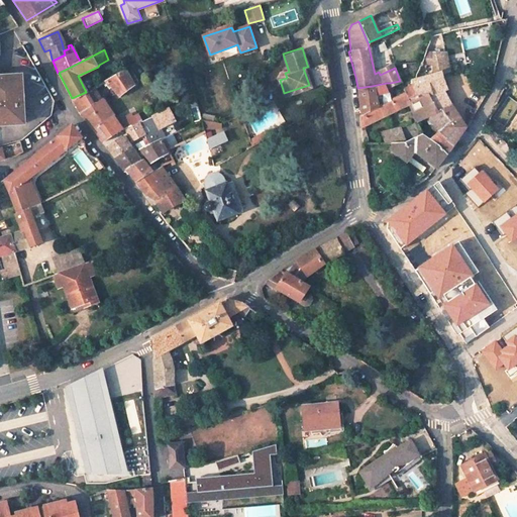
[(442,91),(445,90),(440,71),(447,69),(445,59),(443,50),(425,50),(421,62),(414,78),(409,80),(410,84),(415,95),(425,90),(438,110),(441,109),(450,105),(442,91)]
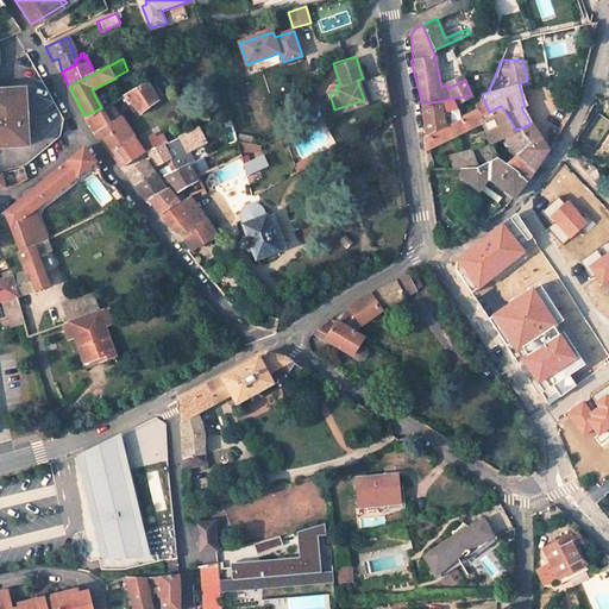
[(105,68),(102,62),(92,68),(95,73),(105,68)]
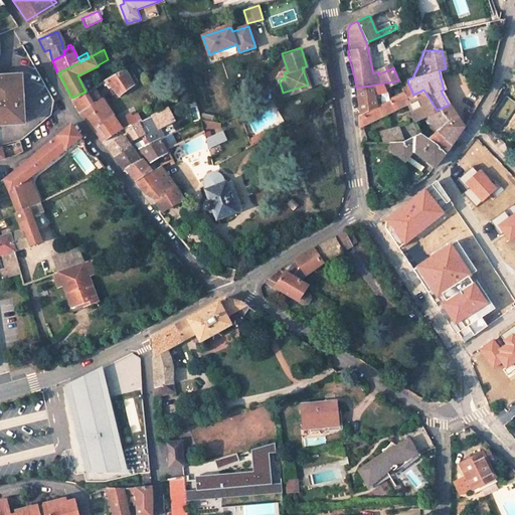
[(324,57),(306,64),(307,66),(311,81),(327,76),(324,57)]
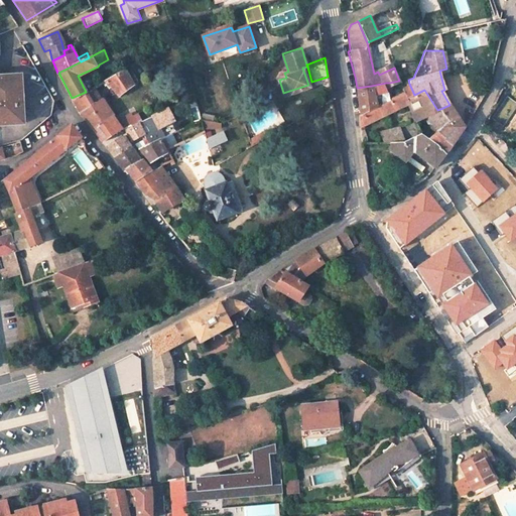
[(302,68),(308,85),(312,84),(311,82),(307,67),(302,68)]
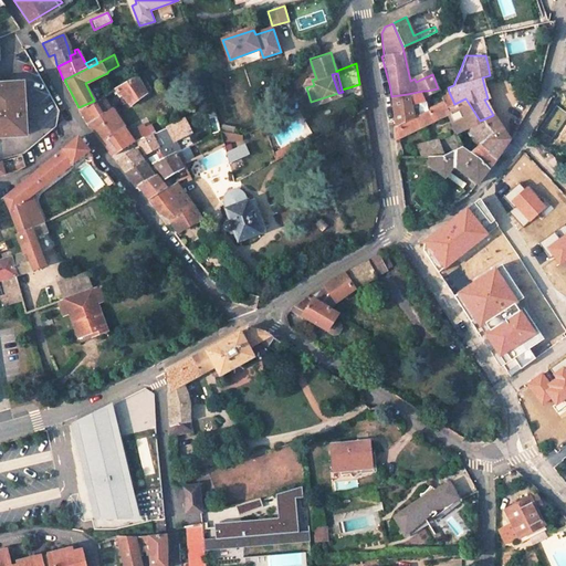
[(117,87),(129,105),(146,93),(136,76),(117,87)]
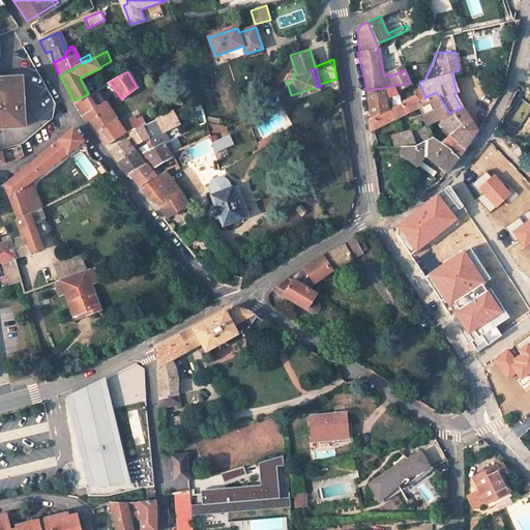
[(0,126),(22,126),(22,118),(26,118),(25,94),(21,94),(21,79),(0,80),(0,126)]
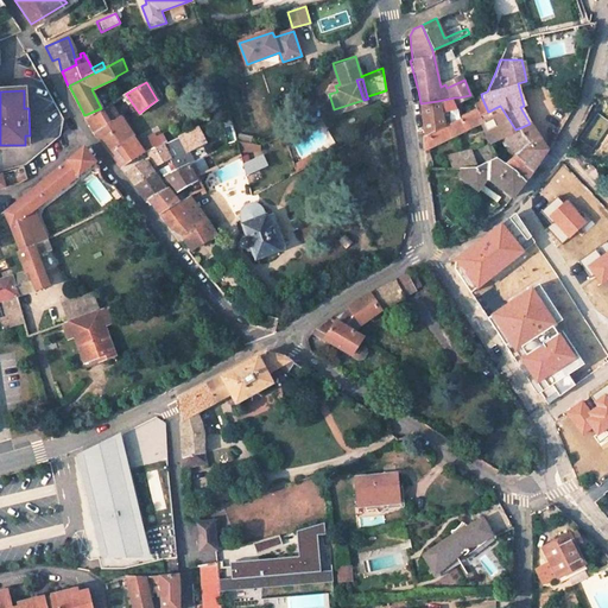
[(456,107),(455,97),(437,101),(439,111),(456,107)]
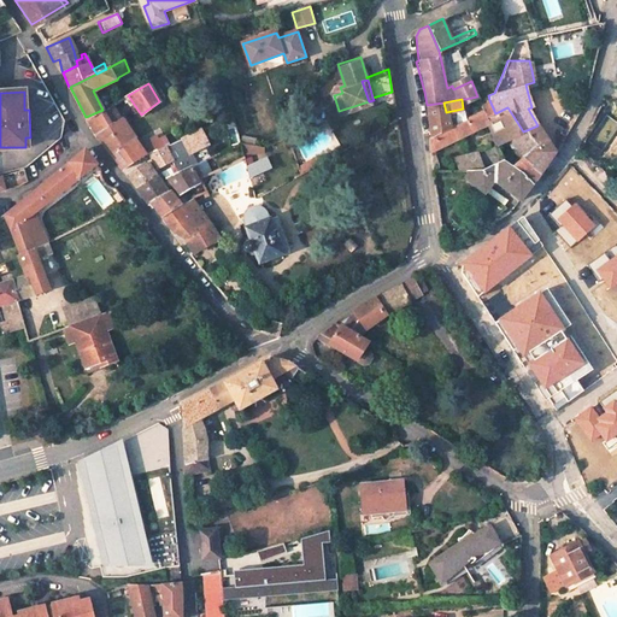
[(429,150),(435,150),(489,123),(486,117),(495,113),(489,100),(480,106),(481,110),(465,117),(465,119),(450,128),(430,136),(428,137),(429,148),(429,150)]
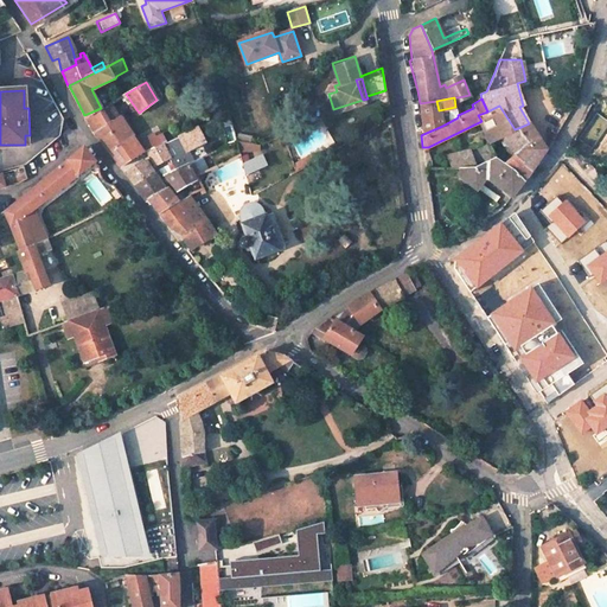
[(420,103),(423,134),(442,126),(439,110),(436,101),(420,103)]
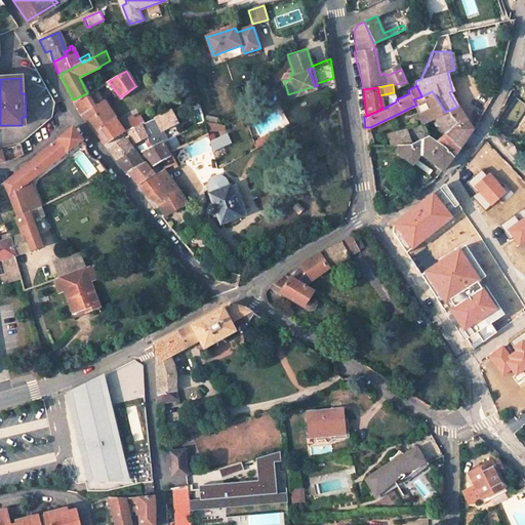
[(113,117),(95,88),(87,93),(73,99),(73,101),(80,114),(92,108),(103,123),(113,117)]
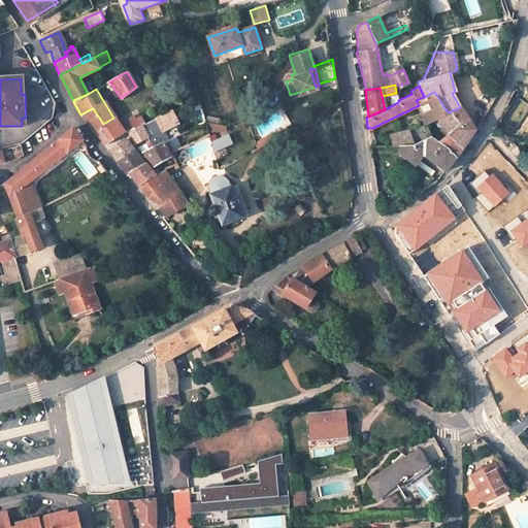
[(426,124),(438,118),(447,133),(459,122),(451,111),(448,112),(434,92),(424,97),(416,100),(419,105),(426,124)]
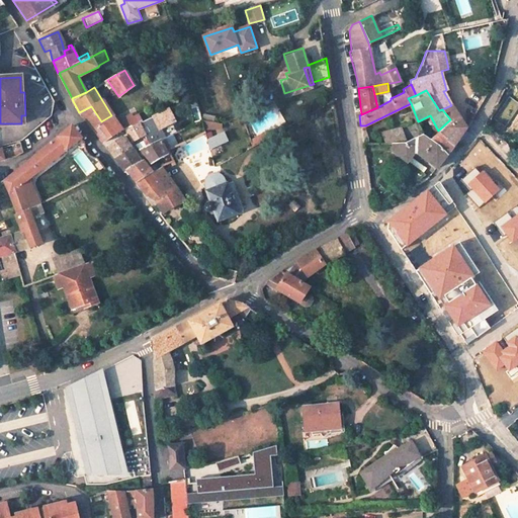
[(450,147),(464,126),(451,105),(442,109),(450,119),(438,131),(437,132),(450,147)]
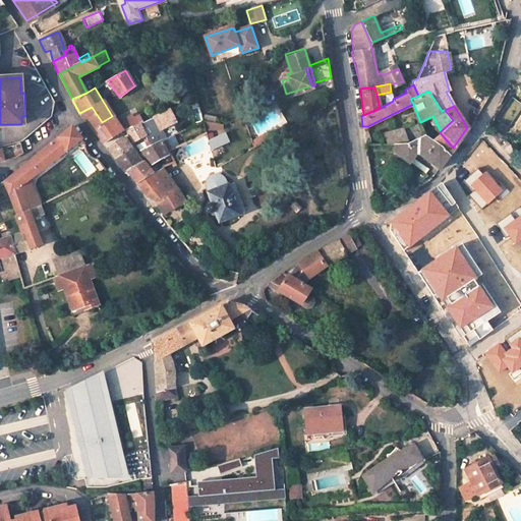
[(102,122),(92,107),(79,113),(102,143),(121,130),(115,121),(112,116),(102,122)]
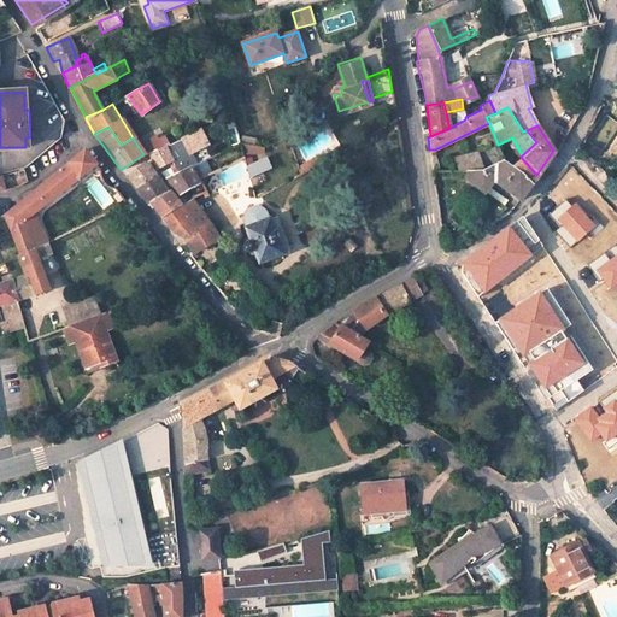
[(189,152),(206,144),(199,130),(182,137),(189,152)]
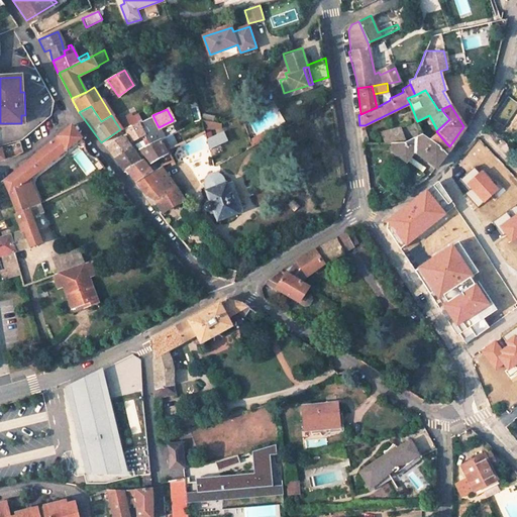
[(140,120),(136,114),(123,119),(121,117),(114,120),(120,129),(140,120)]
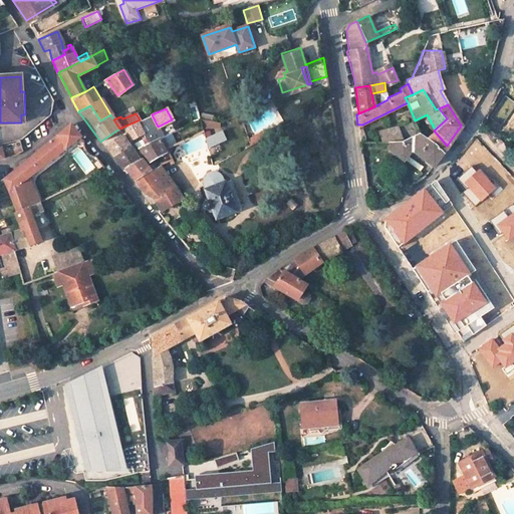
[(143,134),(144,138),(142,139),(145,145),(157,139),(159,138),(148,115),(140,119),(119,129),(119,130),(123,129),(130,140),(131,140),(143,134)]
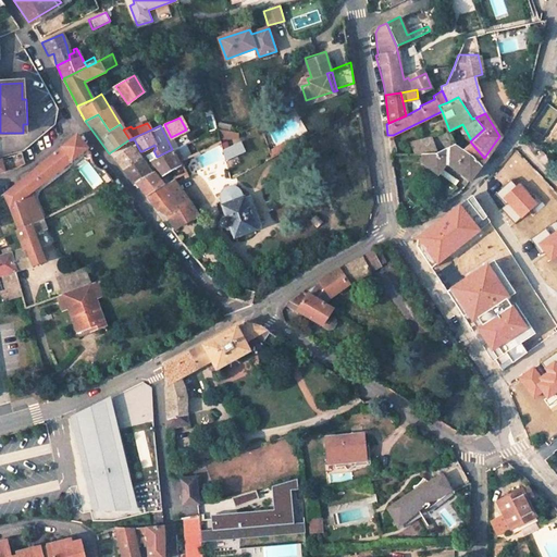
[(219,137),(235,138),(236,133),(217,130),(219,137)]
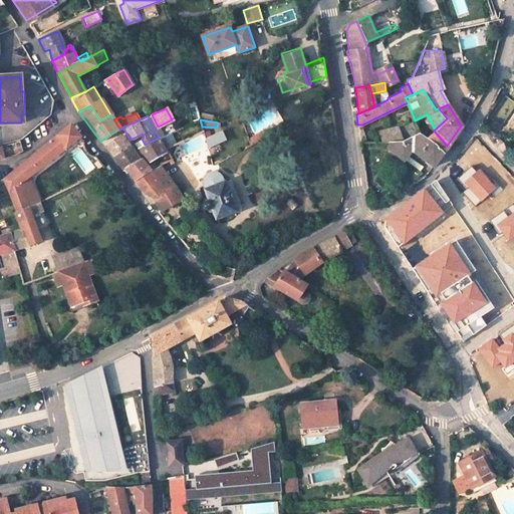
[(2,180),(15,212),(27,207),(27,205),(37,200),(27,177),(80,137),(70,123),(2,180)]
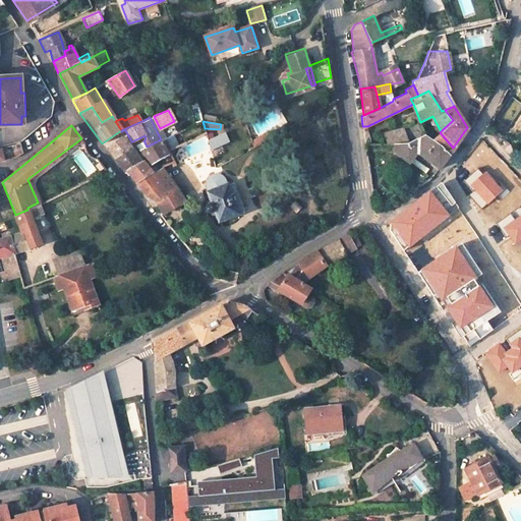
[(406,143),(402,128),(401,129),(384,132),(386,143),(406,143)]
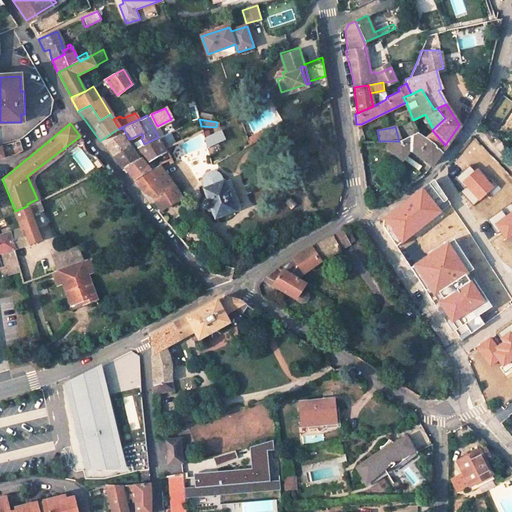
[(262,129),(249,136),(251,140),(264,133),(262,129)]
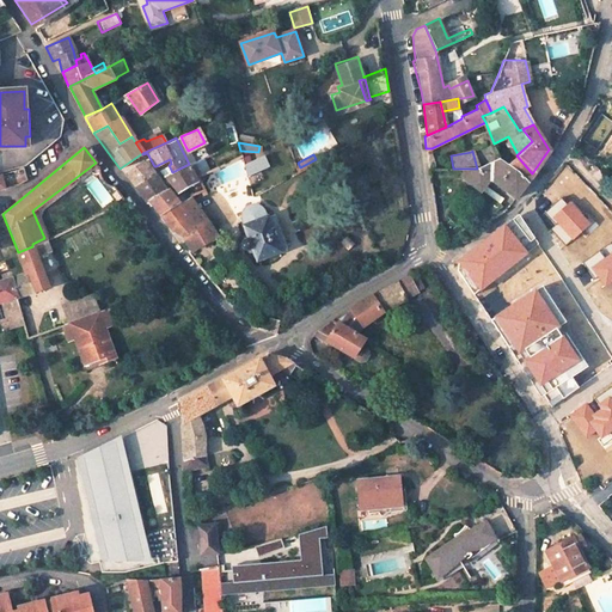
[(532,173),(516,155),(508,164),(519,173),(525,182),(532,173)]
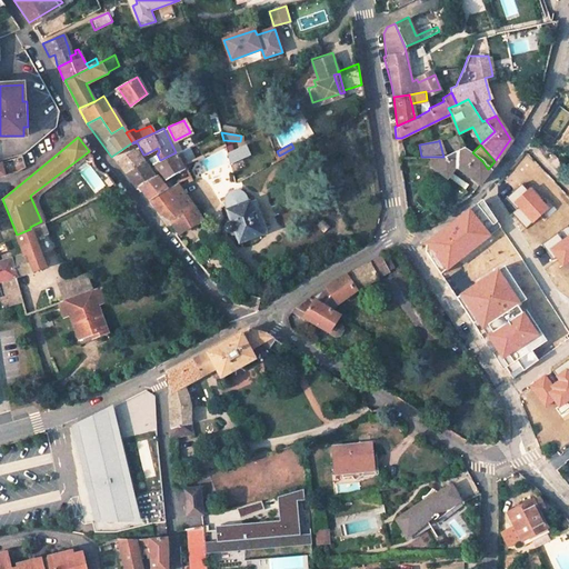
[(245,146),(227,155),(230,165),(249,157),(245,146)]
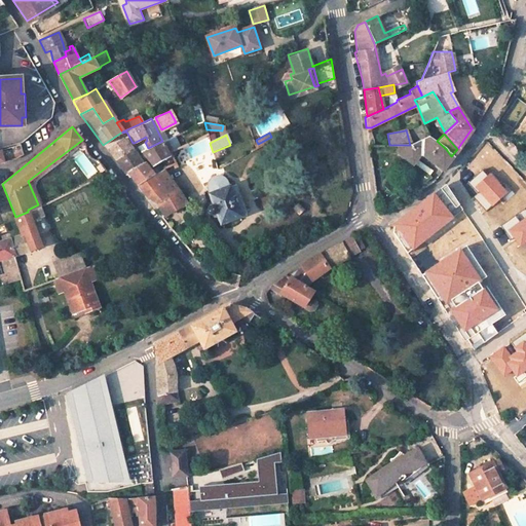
[(397,145),(396,151),(411,163),(413,161),(416,157),(419,153),(442,170),(451,156),(446,149),(437,141),(428,135),(410,145),(397,145)]
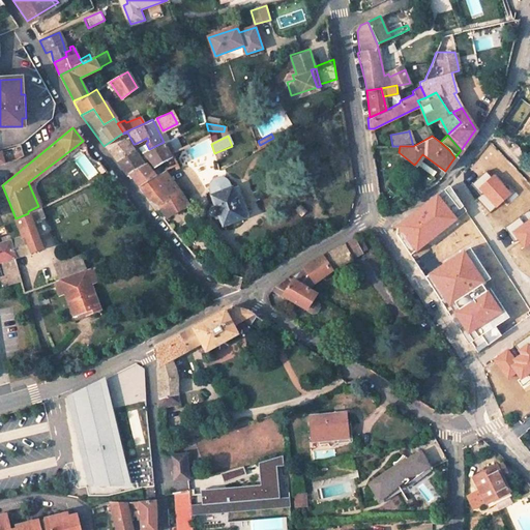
[(127,141),(122,140),(108,150),(117,163),(135,150),(127,141)]
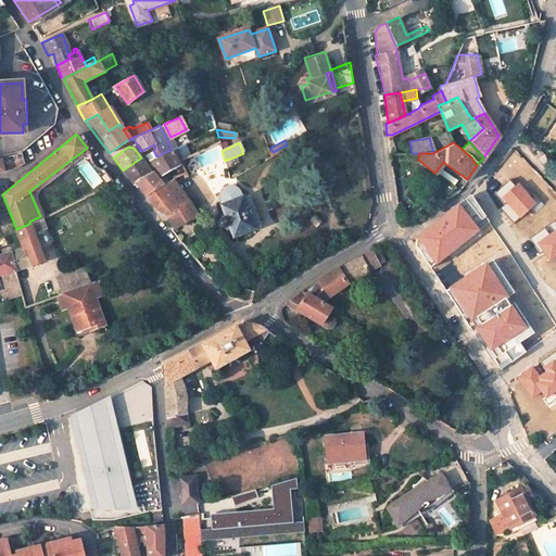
[(174,158),(180,155),(176,147),(172,149),(169,150),(174,158)]
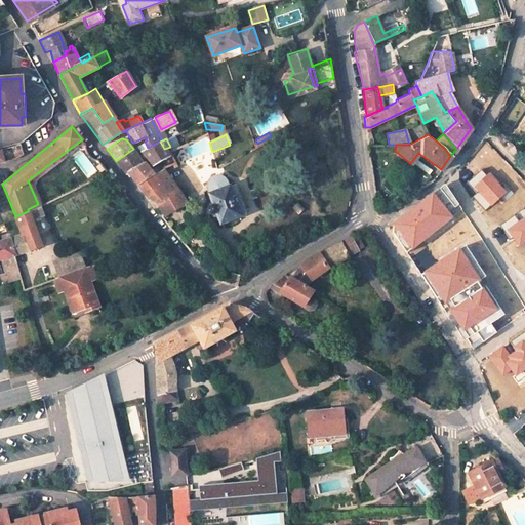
[(147,158),(153,165),(167,155),(164,149),(160,142),(148,148),(140,150),(147,158)]
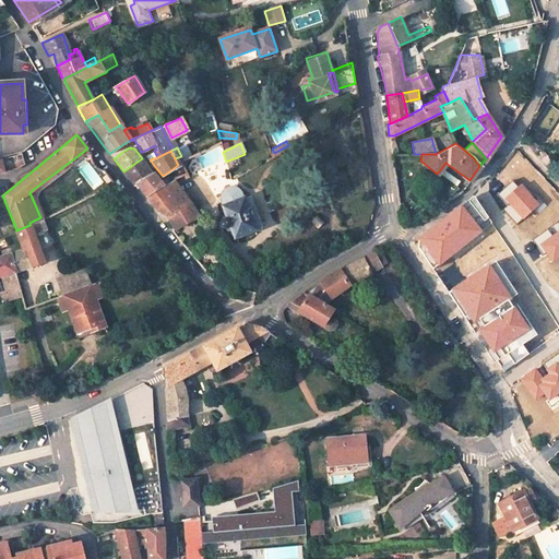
[(25,162),(24,157),(22,159),(21,152),(0,158),(0,171),(16,167),(25,162)]
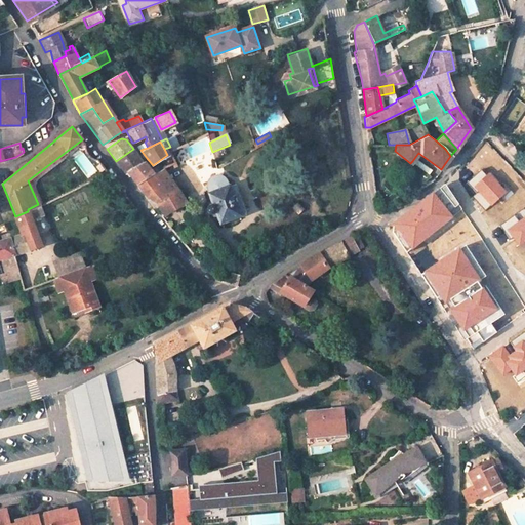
[(142,162),(133,149),(116,161),(124,173),(127,171),(142,162)]
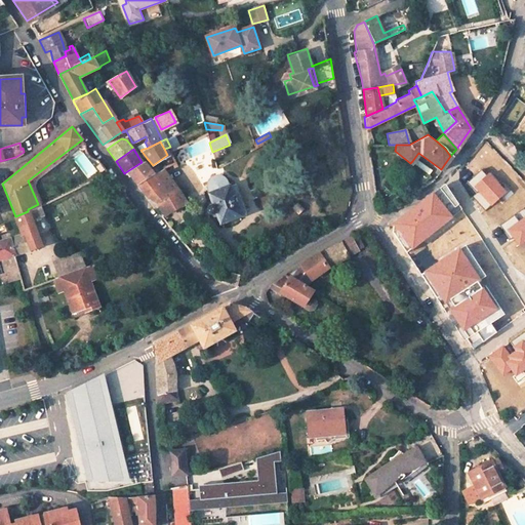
[(431,167),(415,157),(412,161),(428,172),(431,167)]
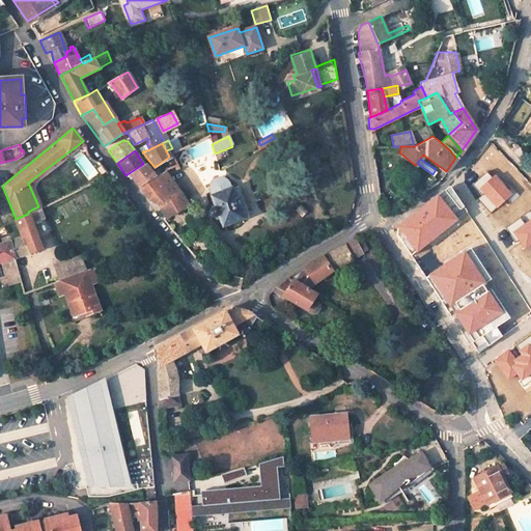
[(155,176),(145,162),(143,164),(129,173),(138,186),(139,187),(155,176)]
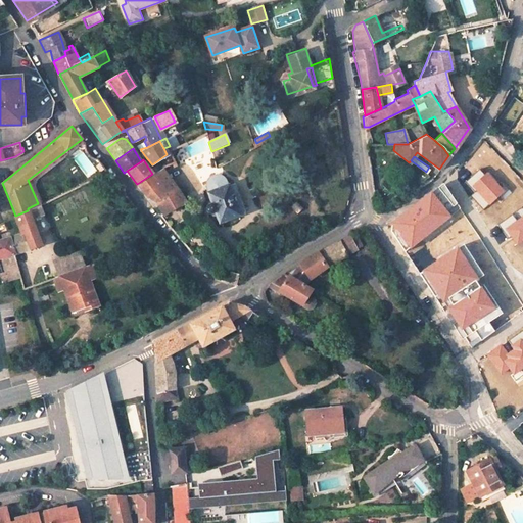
[(163,215),(184,202),(174,185),(161,169),(152,174),(137,184),(147,197),(155,202),(163,215)]
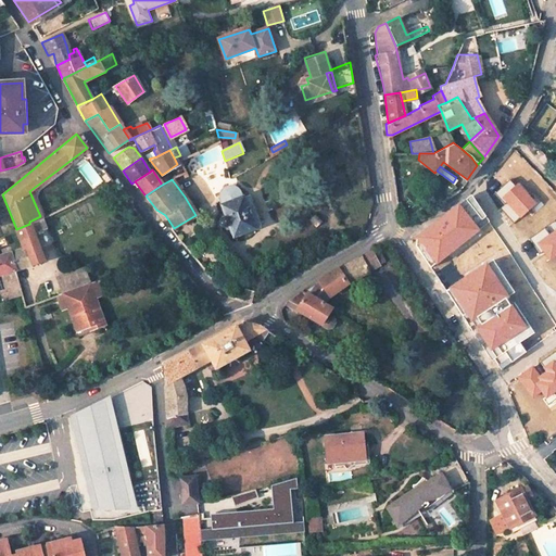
[(515,187),(510,181),(496,193),(506,204),(502,209),(514,224),(539,202),(521,182),(515,187)]
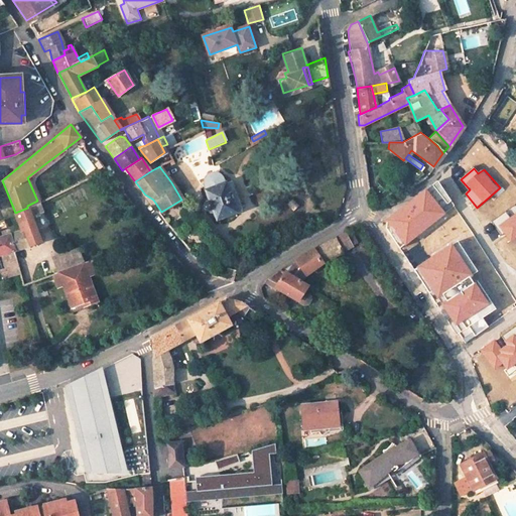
[(238,203),(230,181),(225,183),(224,179),(221,177),(218,176),(215,175),(212,175),(210,176),(208,177),(206,180),(205,182),(204,184),(204,187),(204,189),(203,190),(206,199),(204,202),(203,204),(202,205),(199,206),(201,212),(205,211),(205,212),(207,213),(208,213),(210,213),(212,213),(214,221),(235,213),(233,206),(238,203)]
